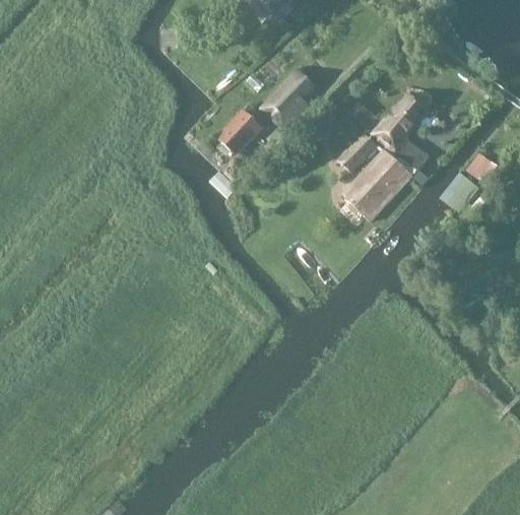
[(259,0),(273,11),(281,0),(259,0)]
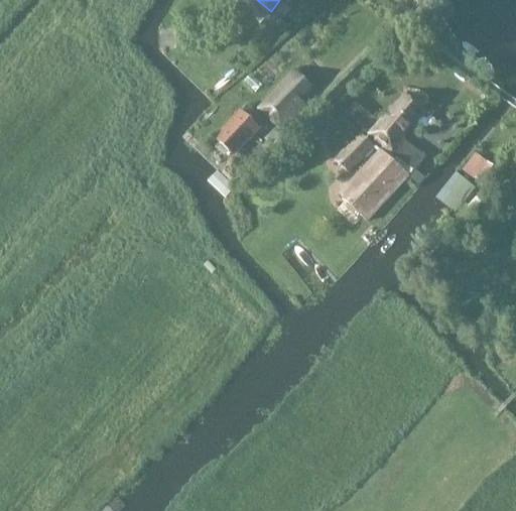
[(294,69),(260,106),(277,122),(279,120),(284,126),(305,104),(299,98),(311,85),(294,69)]
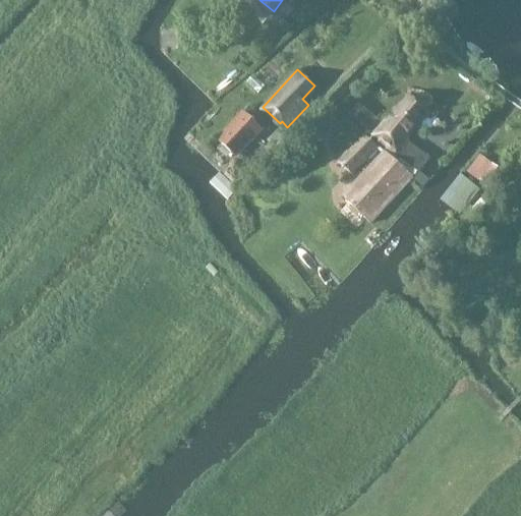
[(372,133),(395,152),(428,110),(409,95),(399,107),(396,105),(382,123),(372,133)]
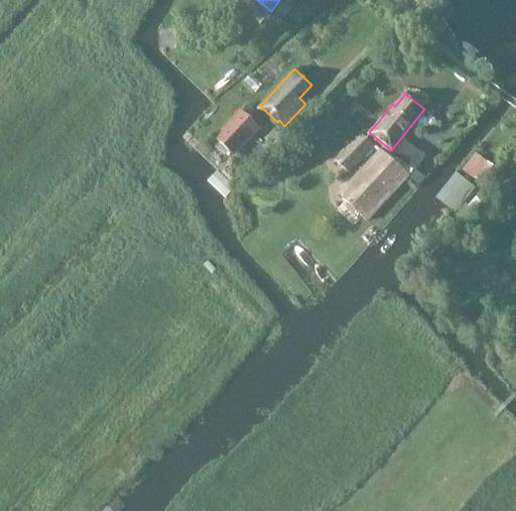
[(354,100),(345,109),(361,124),(370,115),(354,100)]
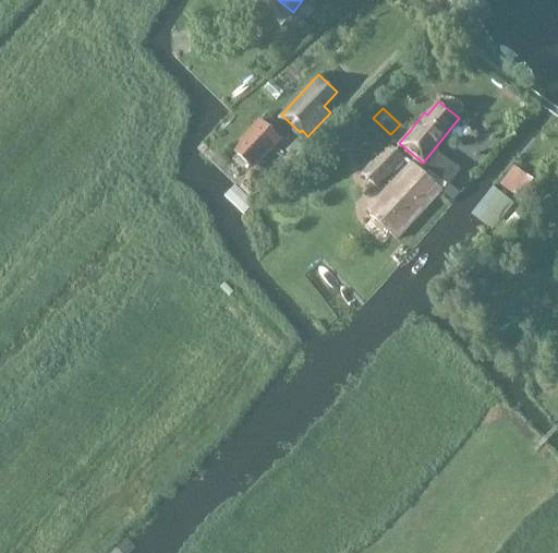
[(252,167),(281,136),(258,115),(231,145),(237,152),(233,156),(243,165),(246,161),(252,167)]
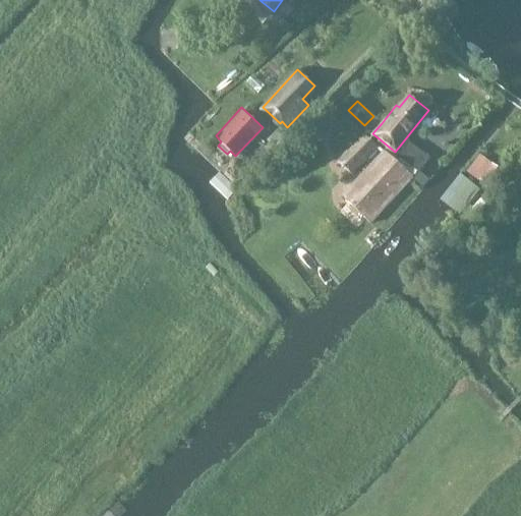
[(337,159),(352,173),(380,146),(363,131),(337,159)]
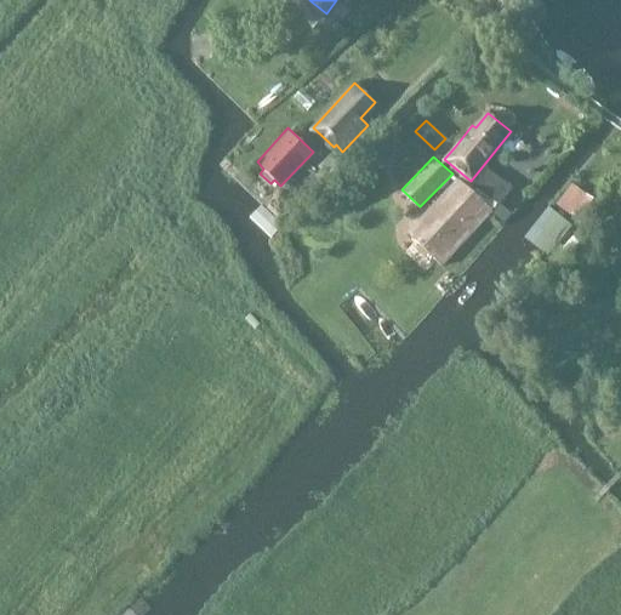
[(459,177),(408,232),(442,263),(493,209),(459,177)]
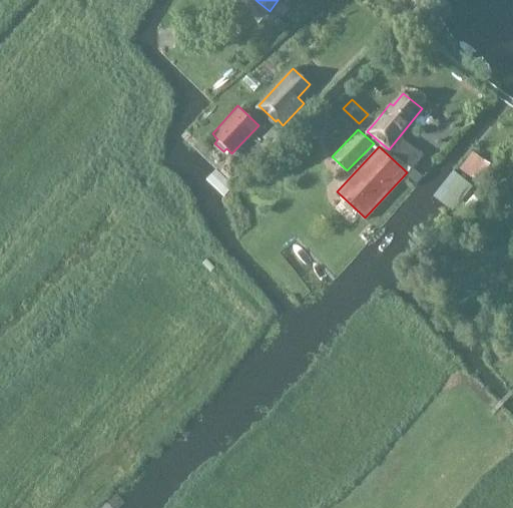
[(475,176),(487,160),(474,149),(462,165),(475,176)]
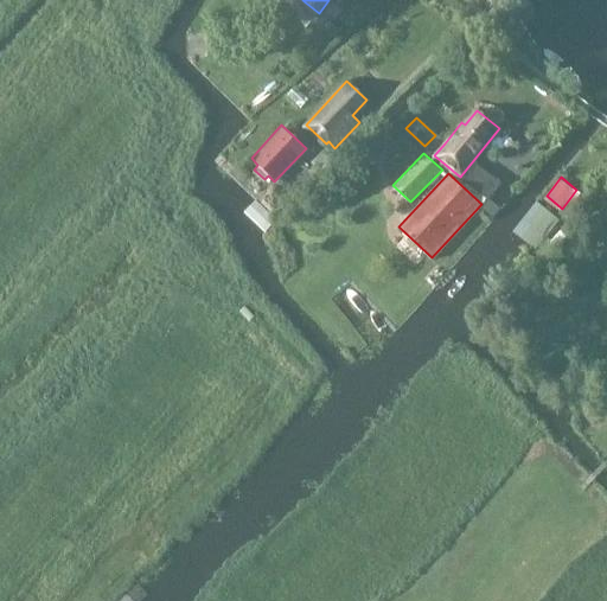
[(537,243),(561,213),(537,194),(513,224),(535,240),(537,243)]
